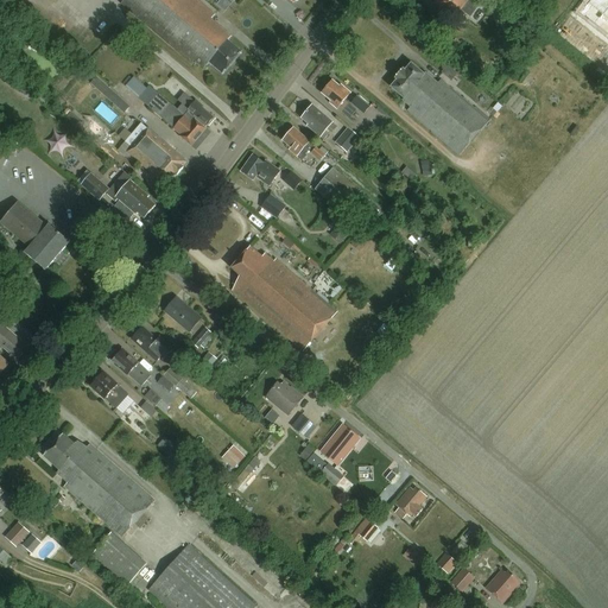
[(222,75),(241,52),(228,40),(232,37),(210,19),(215,14),(197,0),(124,0),(121,5),(192,65),(195,63),(204,68),(208,63),(222,75)]
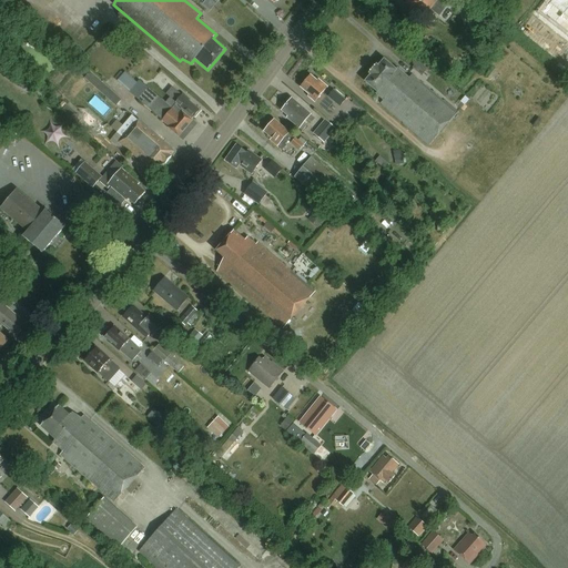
[(438,16),(447,4),(439,0),(404,0),(415,8),(416,6),(421,9),(424,4),(438,16)]
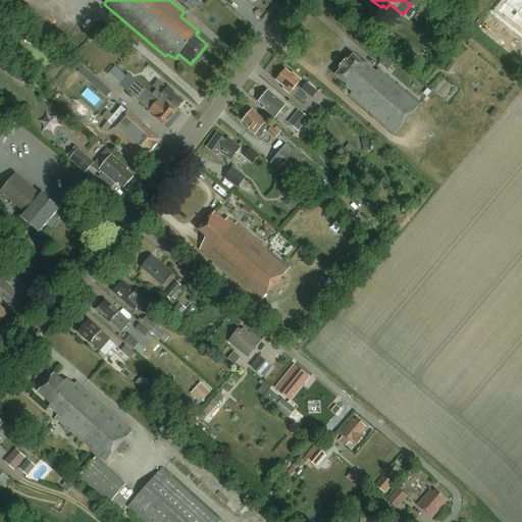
[(521,17),(521,0),(510,0),(501,12),(516,25),(521,17)]
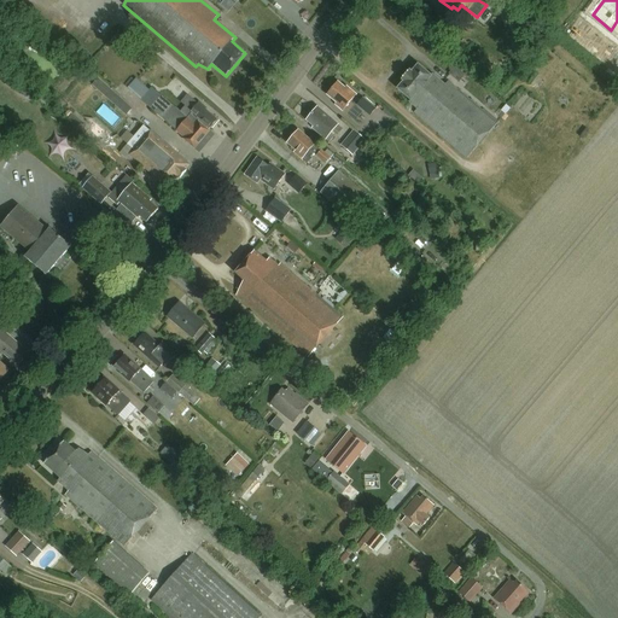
[(467,158),(497,123),(448,81),(445,83),(433,74),(431,75),(419,64),(413,71),(410,69),(402,79),(404,81),(398,88),(410,100),(409,101),(418,110),(415,112),(467,158)]
